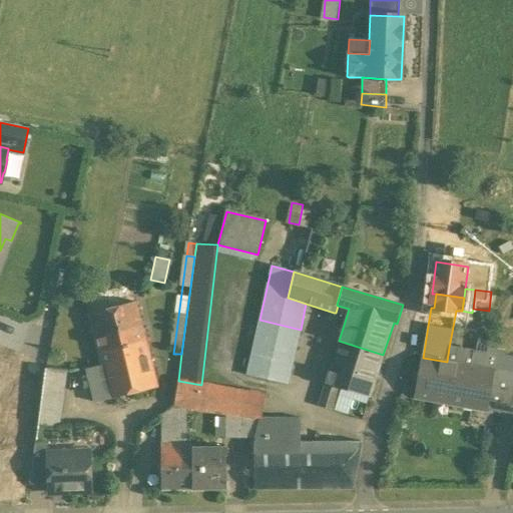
[(137,302),(89,315),(98,354),(101,366),(109,400),(157,388),(137,302)]
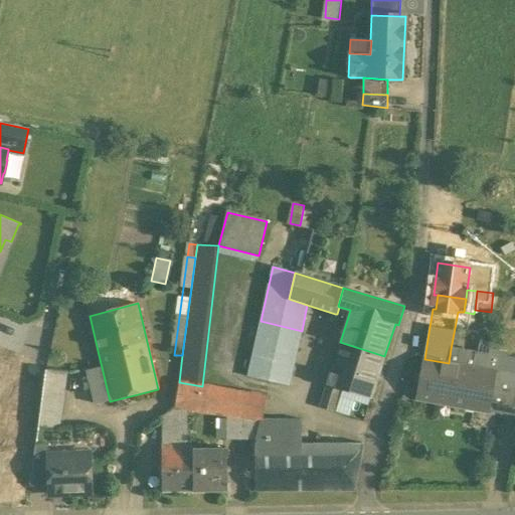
[(350,310),(339,307),(337,314),(335,314),(335,316),(347,320),(350,310)]
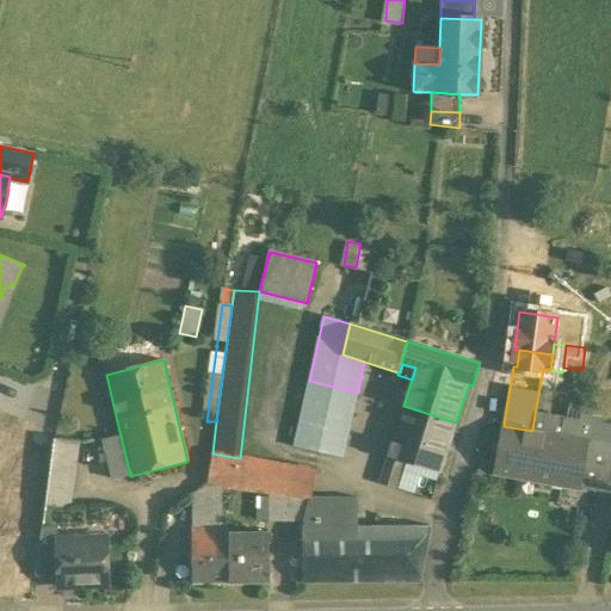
[(358,393),(309,381),(294,448),(343,457),(358,393)]
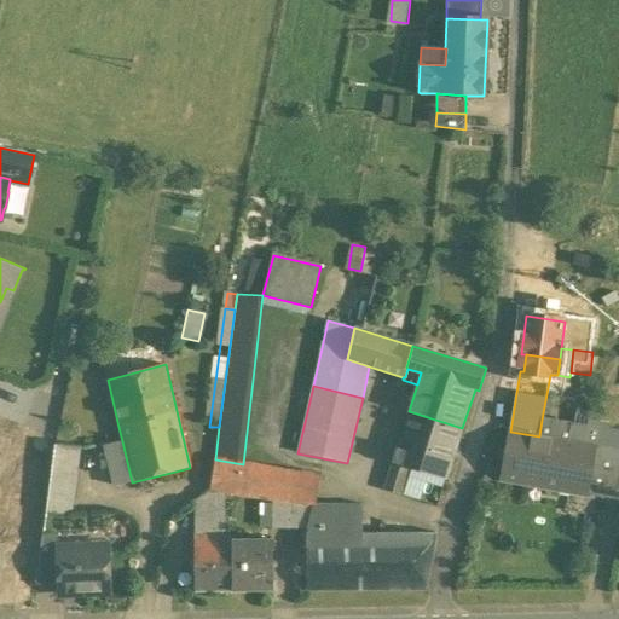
[(462,428),(409,411),(393,463),(409,468),(446,480),(462,428)]
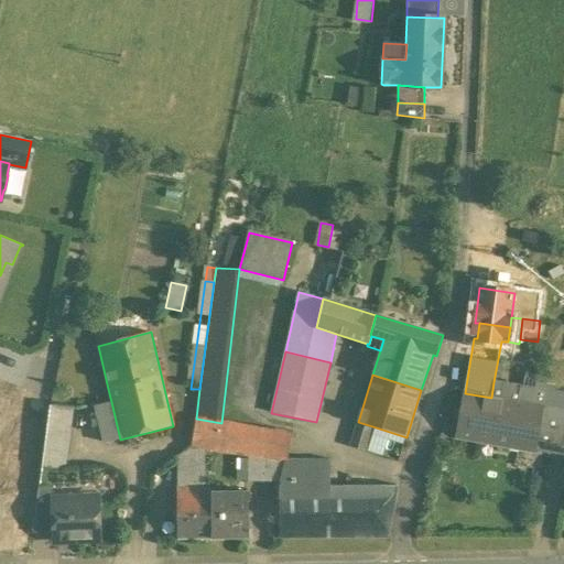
[(508,384),(494,382),(491,398),(502,400),(505,400),(508,384)]
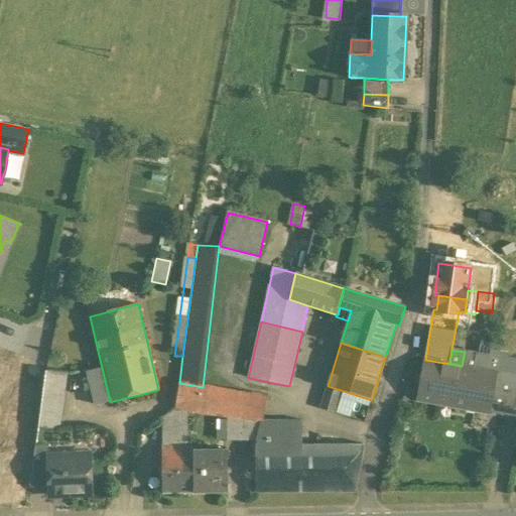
[(498,373),(491,413),(515,417),(515,360),(508,359),(509,355),(491,351),(490,356),(476,354),(474,368),(498,373)]
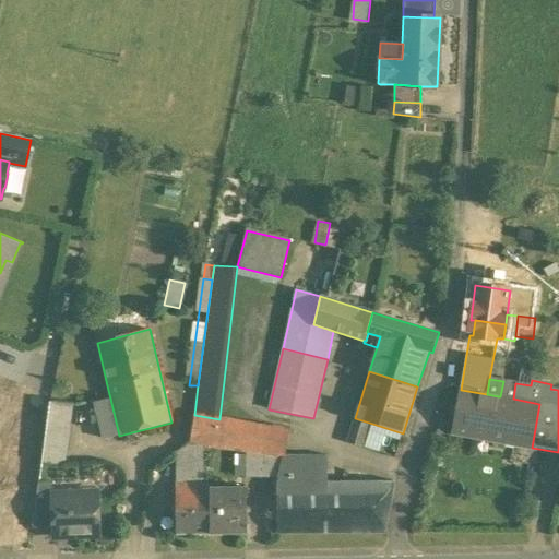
[(92,389),(95,402),(110,399),(107,385),(92,389)]
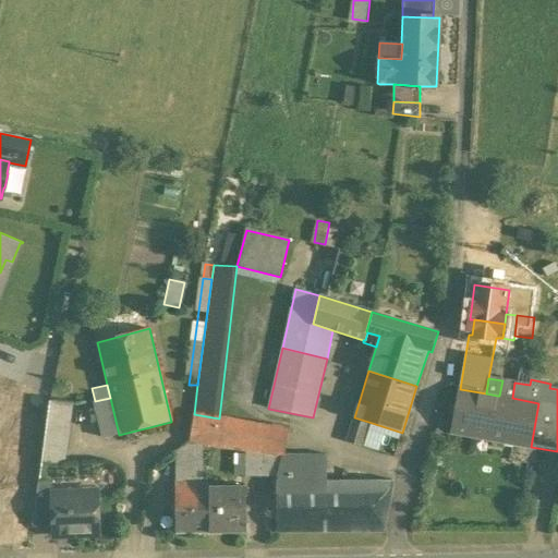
[(460,389),(459,389),(450,434),(488,441),(497,396),(486,393),(460,389)]
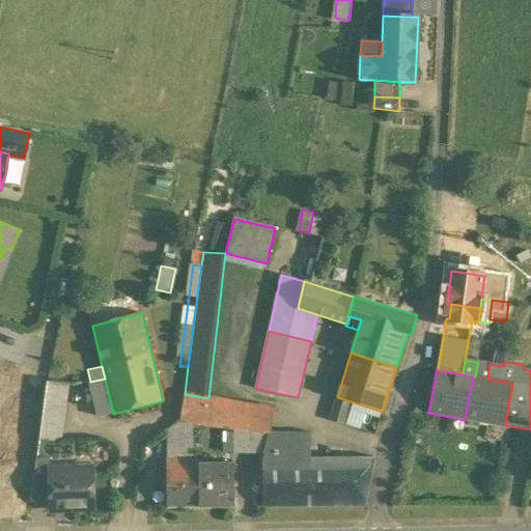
[(475,376),(473,376),(465,420),(504,426),(505,425),(512,384),(487,379),(475,376)]
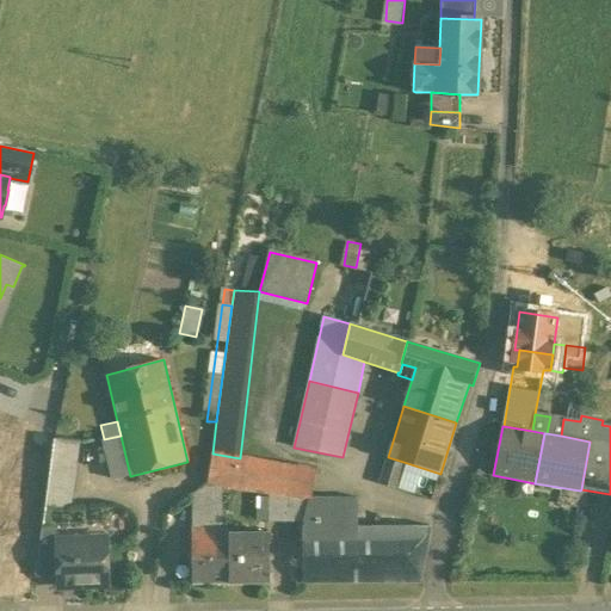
[(130,476),(121,436),(104,439),(113,480),(130,476)]
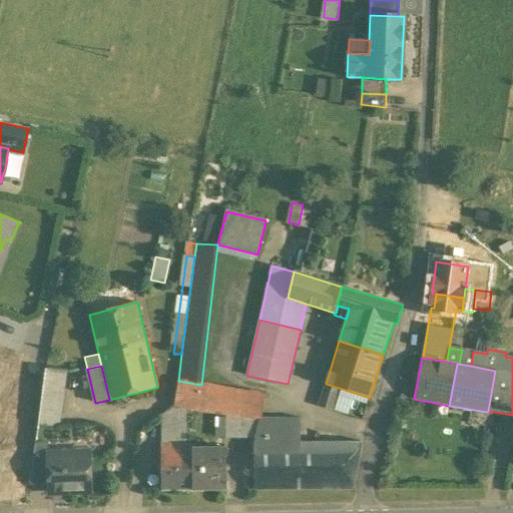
[(38,425),(59,427),(66,372),(45,369),(38,425)]
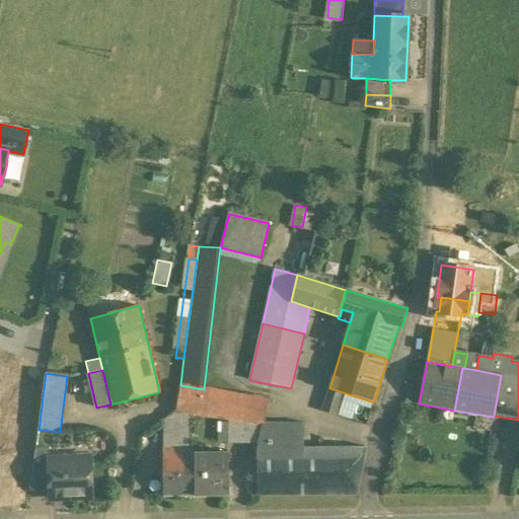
[(204,389),(180,385),(176,410),(188,412),(228,419),(244,421),(263,424),(265,425),(271,399),(249,397),(248,397),(204,389)]
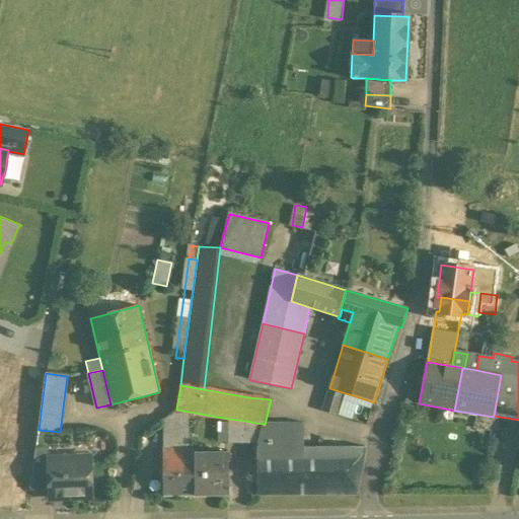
[(343,392),(329,388),(322,411),(337,415),(343,392)]
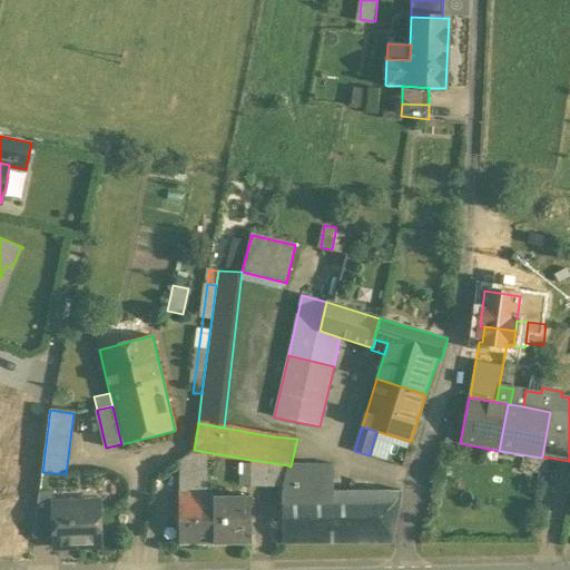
[(206,452),(194,450),(194,452),(179,462),(180,495),(206,495),(206,452)]
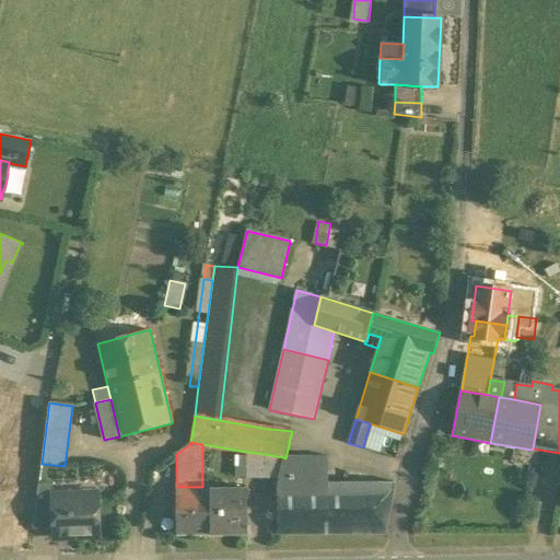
[(264,454),(246,452),(246,479),(261,479),(261,465),(264,454)]
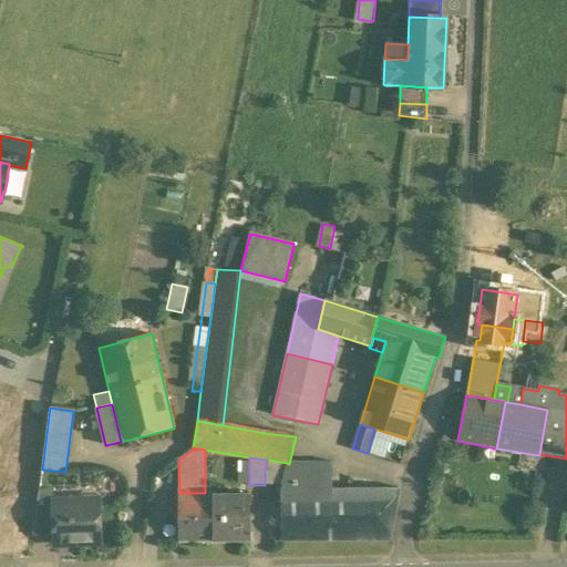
[(287,463),(267,460),(265,471),(265,485),(282,485),(287,463)]
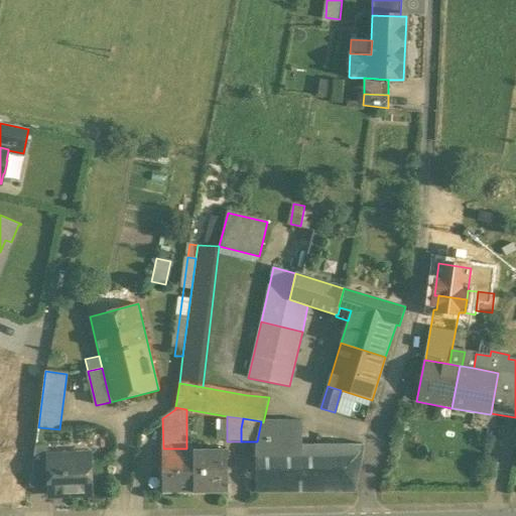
[(263,422),(261,421),(257,441),(255,447),(303,447),(302,420),(263,422)]
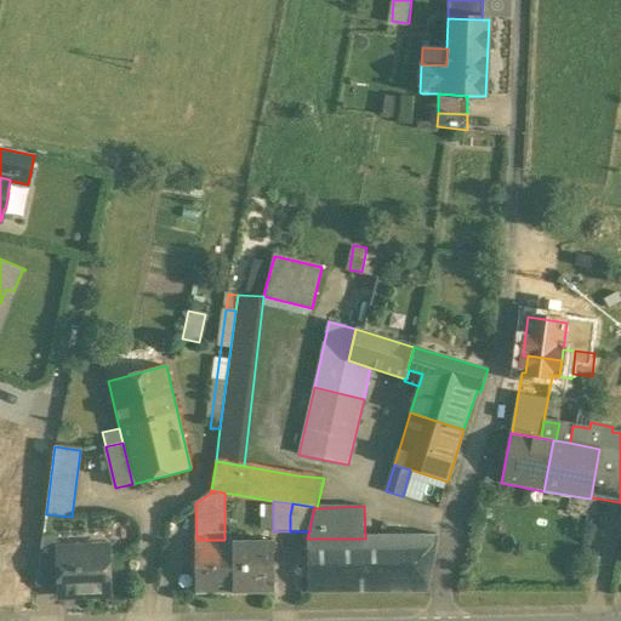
[(43,536),(35,587),(60,586),(57,550),(60,550),(60,535),(43,536)]
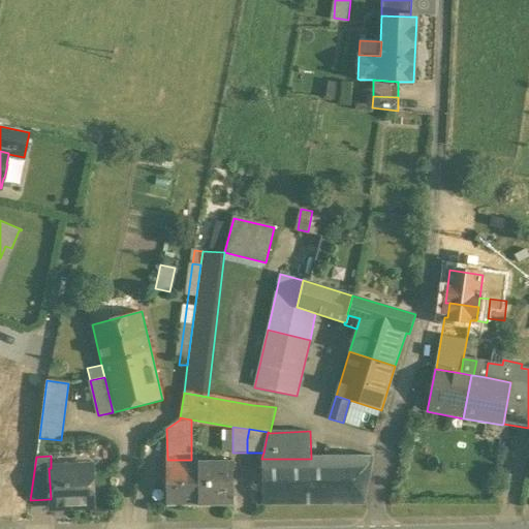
[(365,462),(328,463),(328,459),(311,459),(261,459),(260,505),(363,504),(371,458),(369,458),(365,462)]
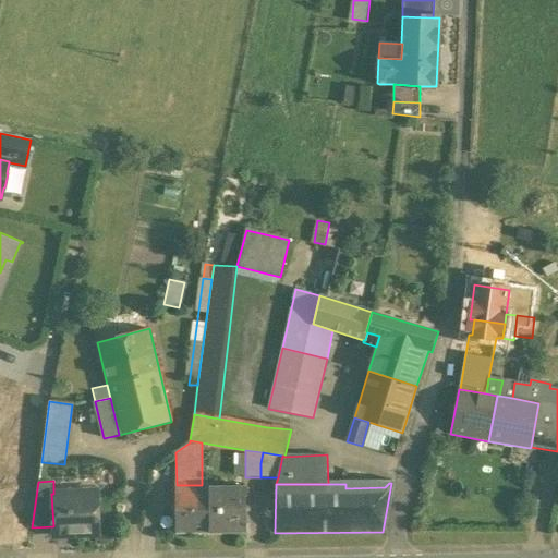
[(202,485),(177,485),(177,534),(209,533),(208,488),(208,485),(202,485)]
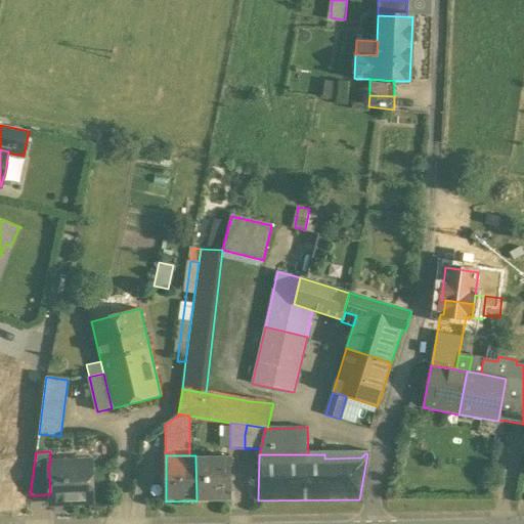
[(230,459),(195,459),(197,500),(230,500),(230,459)]
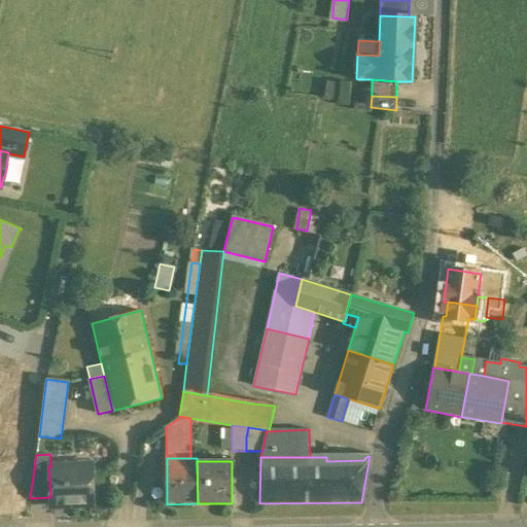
[(50,466),(48,466),(50,497),(50,505),(94,504),(92,465),(50,466)]
